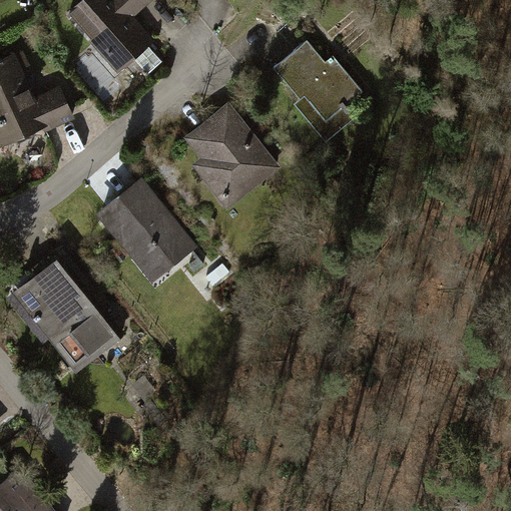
[(86,0),(69,15),(90,39),(85,42),(115,76),(154,43),(131,17),(150,0),(86,0)]
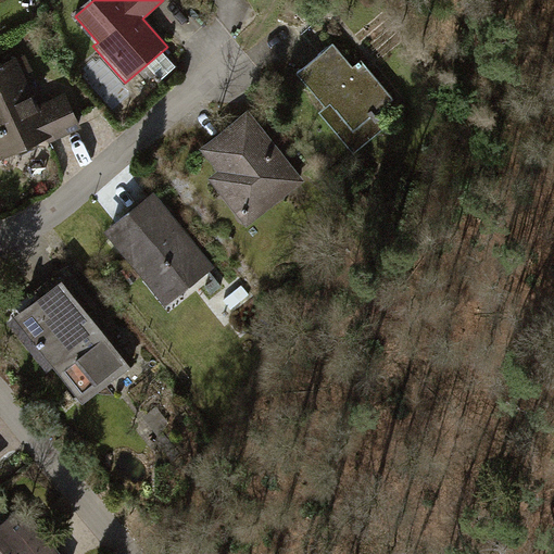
[(351,66),(330,41),(297,70),(326,104),(318,111),(352,150),(383,124),(374,113),(392,98),(360,59),(351,66)]
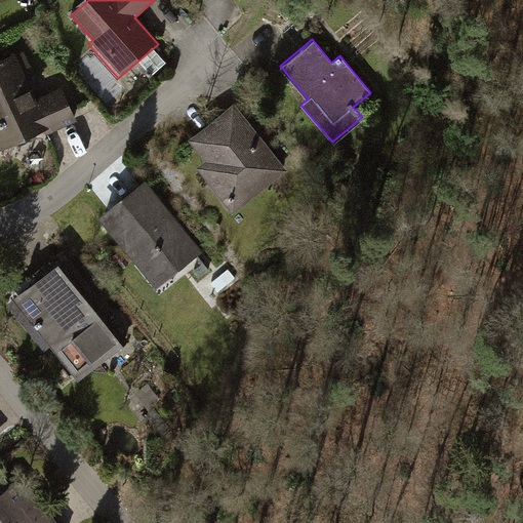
[(22,53),(0,63),(0,153),(44,132),(46,136),(75,123),(59,89),(37,99),(30,83),(25,73),(30,71),(22,53)]
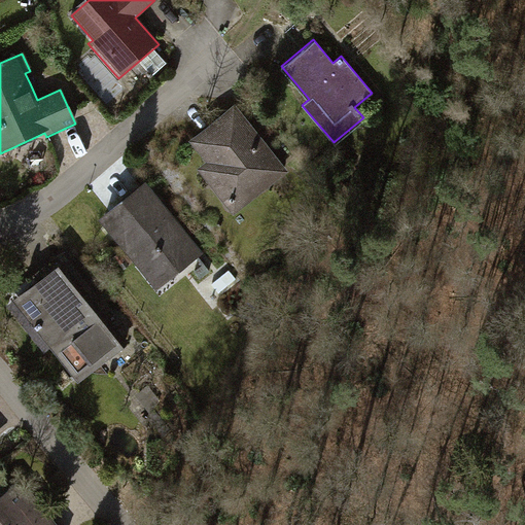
[(285,176),(232,111),(180,152),(233,218),(285,176)]
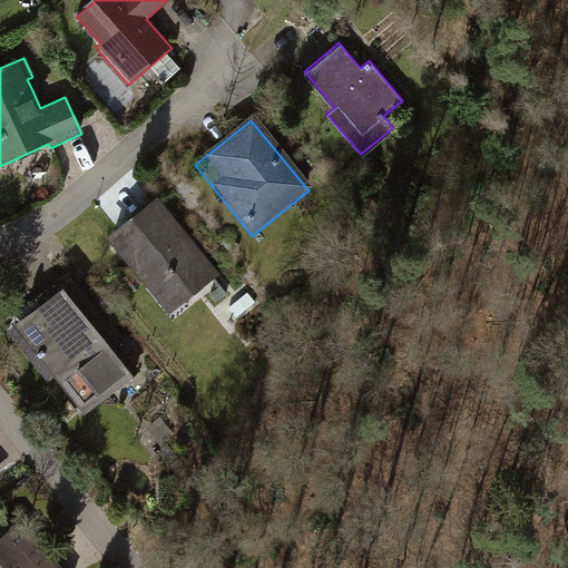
[(106,236),(167,316),(218,277),(157,197),(106,236)]
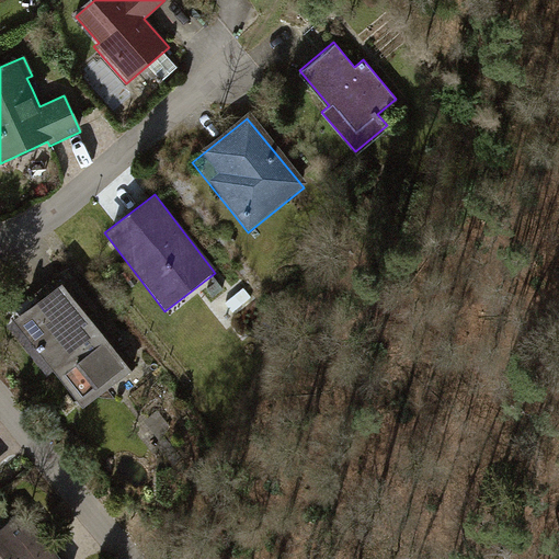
[(139,366),(71,281),(18,322),(86,408),(139,366)]
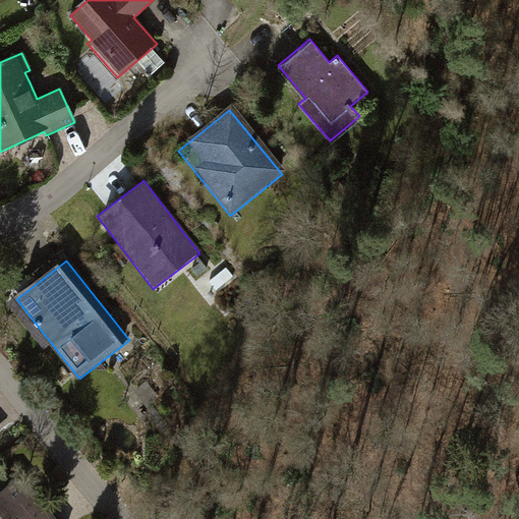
[(49,518),(17,478),(0,492),(0,518),(49,518)]
